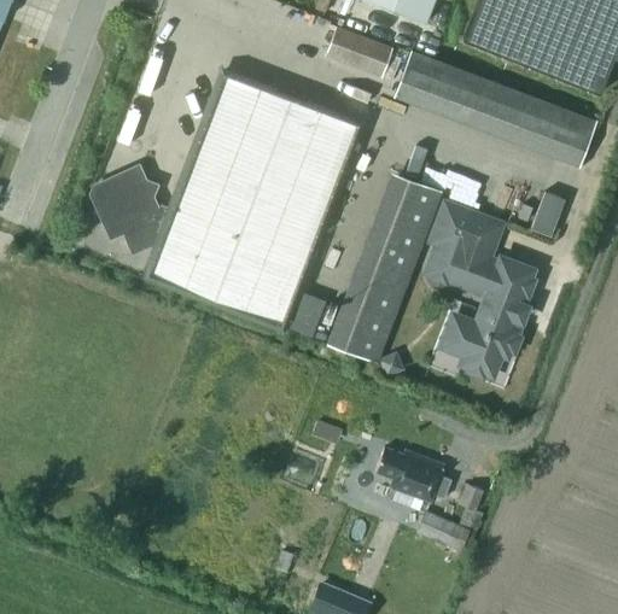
[(0,0),(0,28),(11,0),(0,0)]
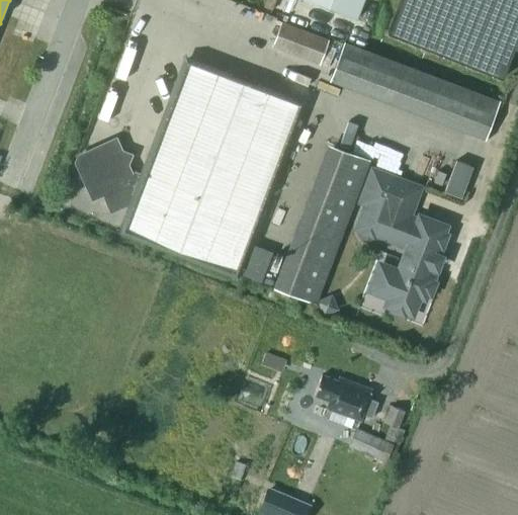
[(299,0),(354,21),(362,0),(299,0)]
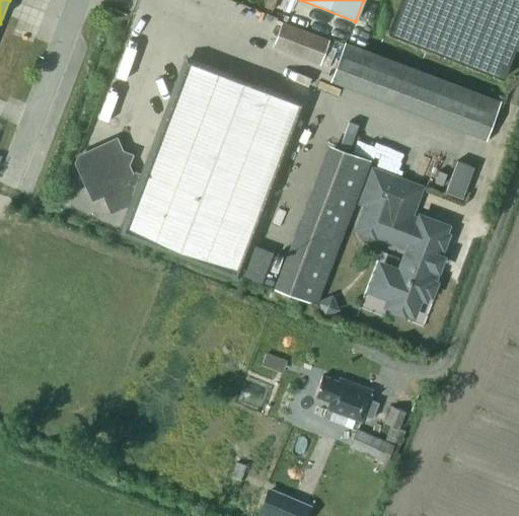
[(518,0),(401,0),(387,37),(503,81),(515,52),(518,53),(518,0)]
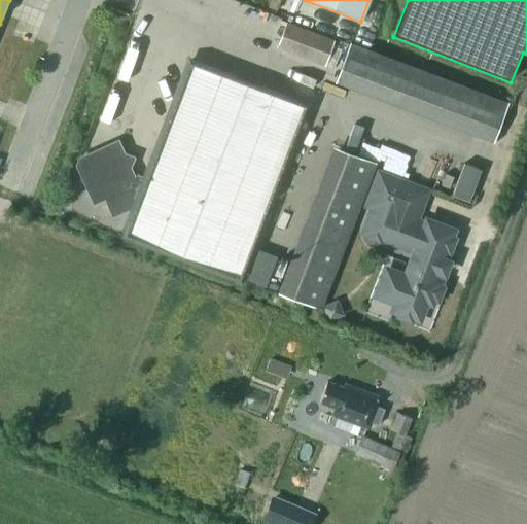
[(325,69),(335,42),(286,24),(277,51),(325,69)]
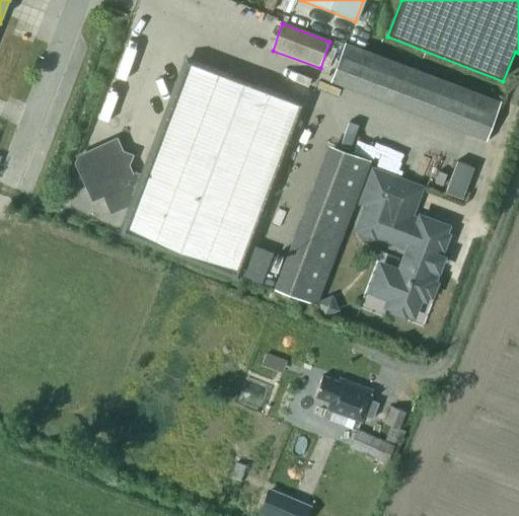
[(486,140),(500,99),(343,43),(328,83),(486,140)]
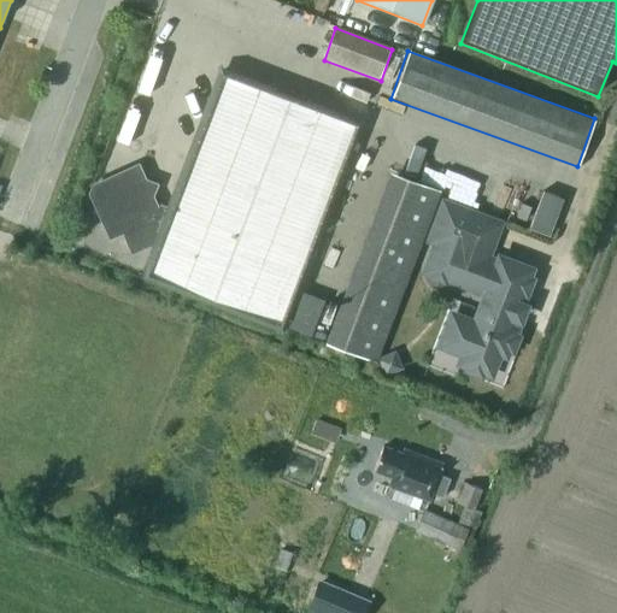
[(162,208),(156,212),(150,199),(152,189),(145,186),(140,176),(133,174),(97,189),(93,196),(110,234),(117,236),(123,234),(133,255),(151,247),(156,249),(145,278),(280,330),(358,127),(222,75),(169,212),(162,208)]
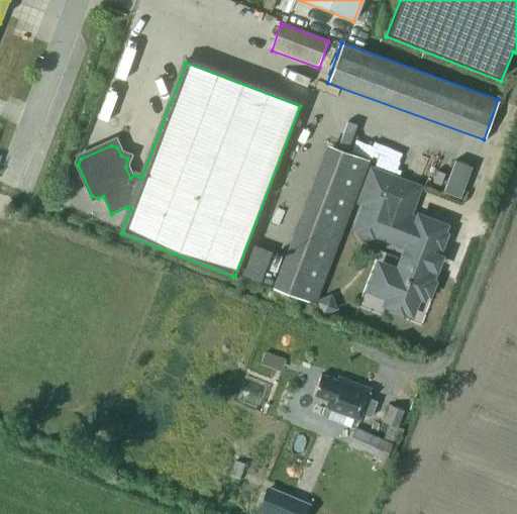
[(460,199),(472,168),(454,162),(443,193),(460,199)]
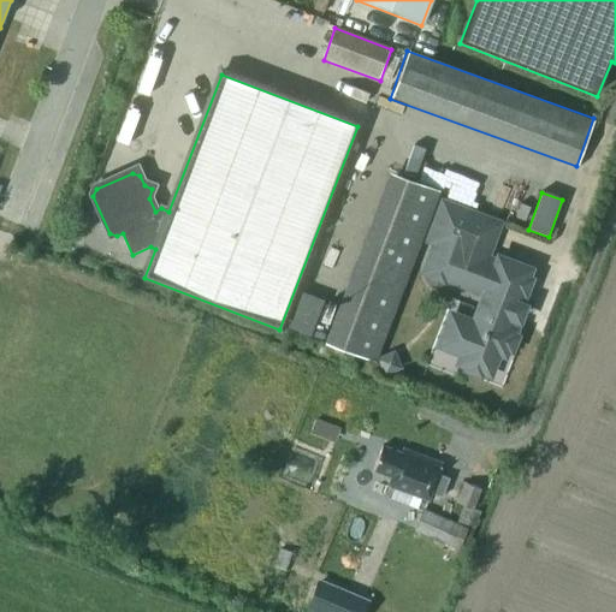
[(443,208),(430,243),(436,245),(425,274),(431,277),(430,280),(442,284),(444,281),(449,283),(450,280),(486,295),(473,327),(451,319),(439,349),(462,357),(458,367),(467,369),(466,373),(479,378),(480,374),(489,378),(497,356),(503,358),(505,352),(509,354),(514,342),(510,340),(513,334),(505,331),(520,295),(523,296),(528,284),(525,283),(528,274),(498,262),(496,267),(484,262),(497,229),(443,208)]
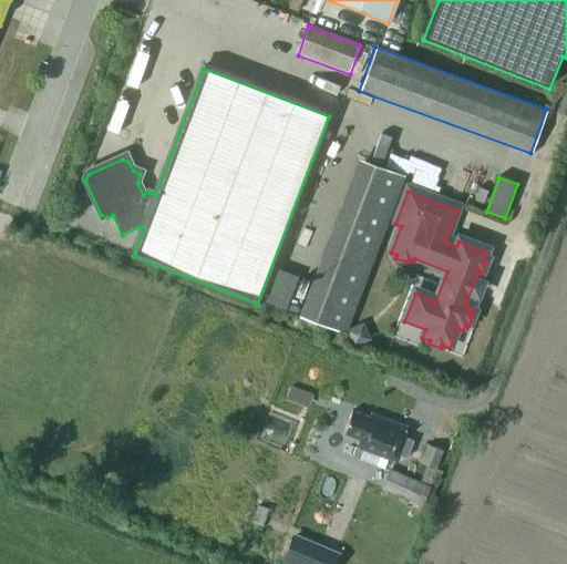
[(409,461),(415,443),(404,439),(409,430),(382,419),(380,423),(371,420),(371,419),(354,412),(346,434),(362,441),(359,449),(395,463),(398,457),(409,461)]
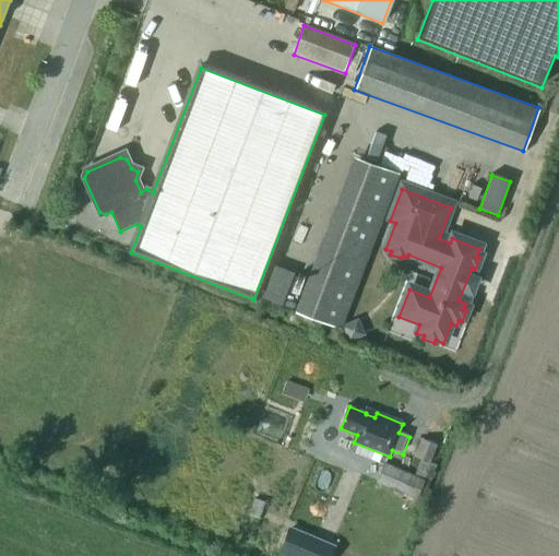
[(429,464),(437,446),(420,440),(414,459),(429,464)]
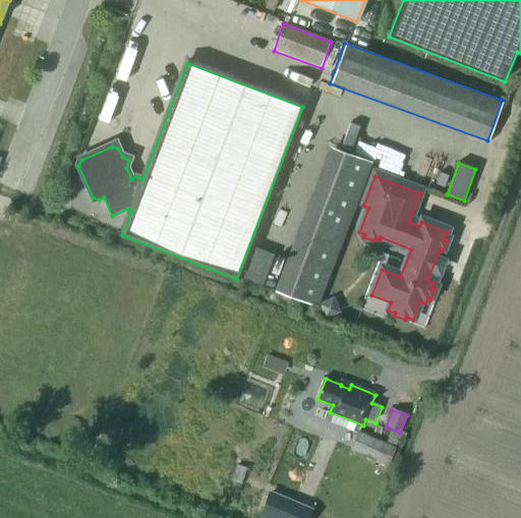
[(395,449),(358,434),(351,452),(388,467),(395,449)]
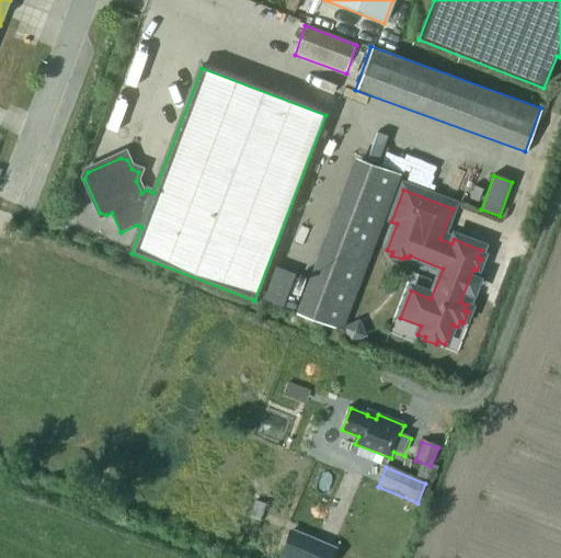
[(332,557),(336,548),(290,530),(279,557),(332,557)]
